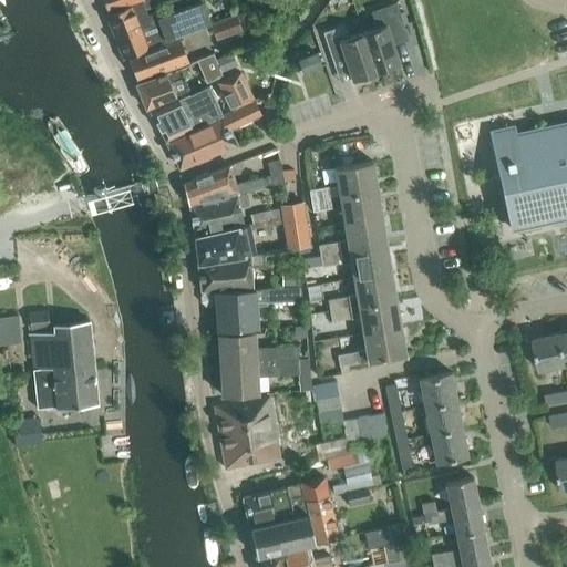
[(103,0),(107,11),(141,0),(144,0),(147,9),(172,0),(103,0)]
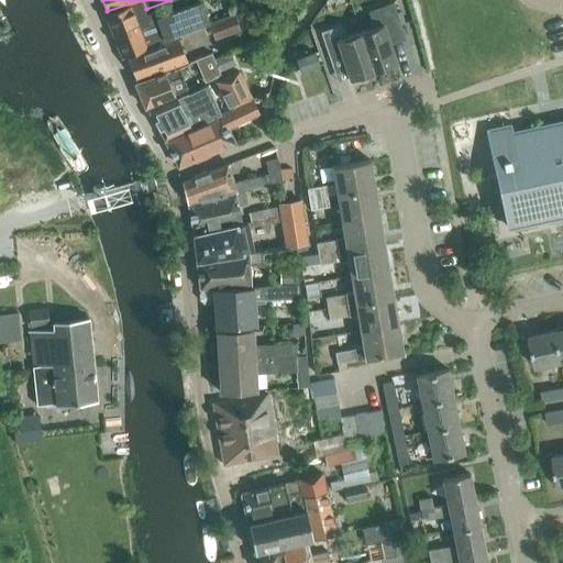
[(145,9),(146,9),(143,0),(140,0),(107,11),(107,12),(105,13),(111,30),(117,31),(127,55),(177,35),(209,23),(201,1),(156,17),(157,21),(150,23),(145,9)]
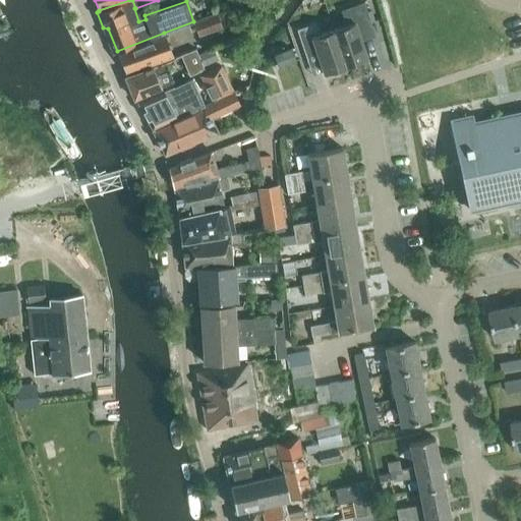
[(333,30),(345,66),(367,59),(360,37),(373,33),(364,3),(341,10),(346,25),(333,30)]
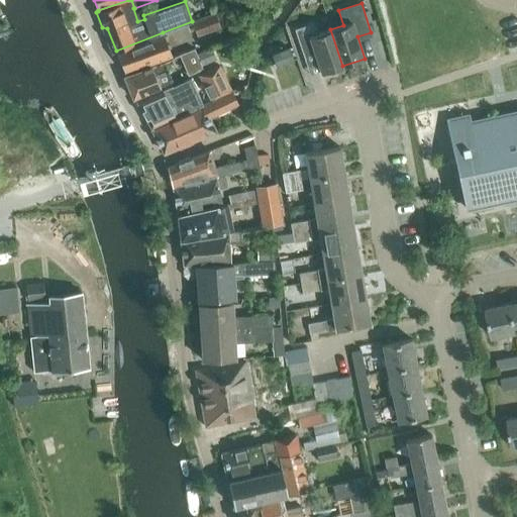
[(197,36),(220,28),(215,13),(192,21),(197,36)]
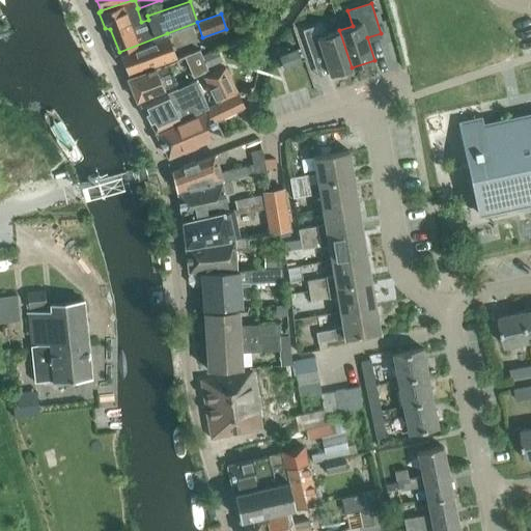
[(352,67),(339,30),(329,34),(322,24),(303,30),(311,56),(323,53),(330,75),(352,67)]
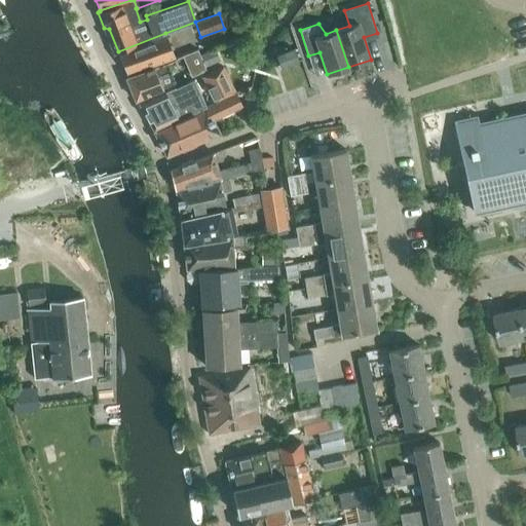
[(127,74),(174,55),(165,33),(118,51),(127,74)]
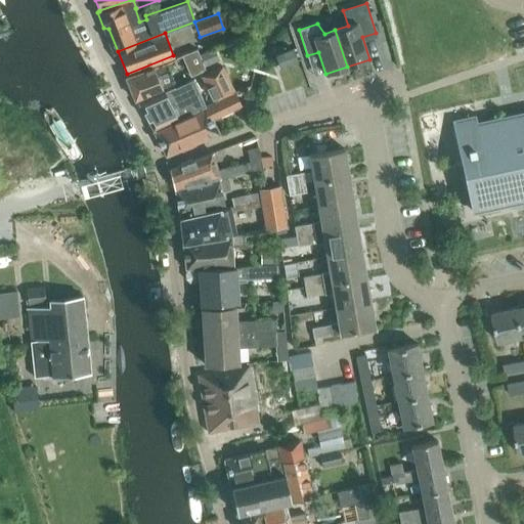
[(214,47),(199,54),(204,67),(219,59),(214,47)]
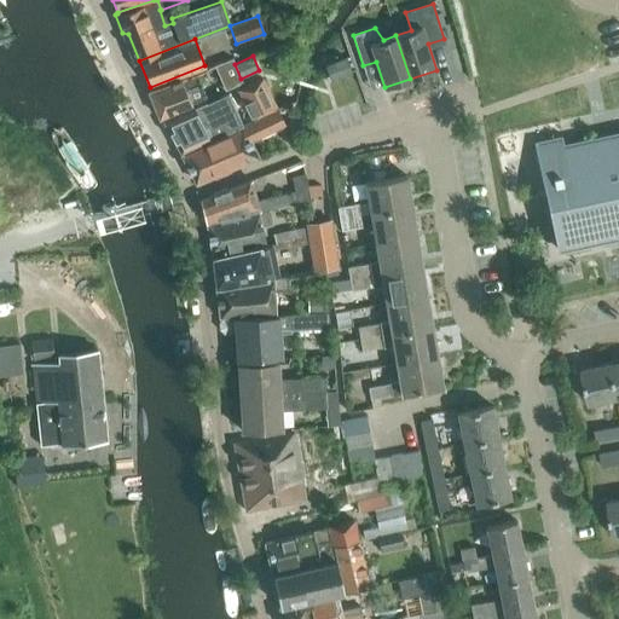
[(331,79),(351,71),(346,57),(325,65),(331,79)]
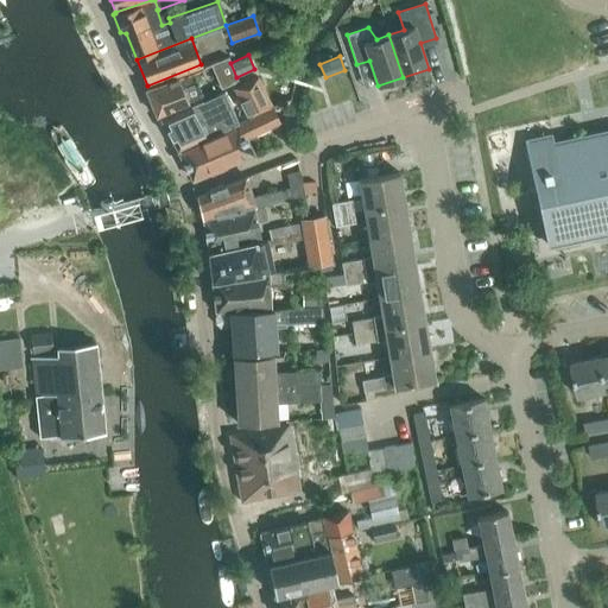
[(236,77),(230,63),(228,58),(213,64),(221,88),(238,81),(236,77)]
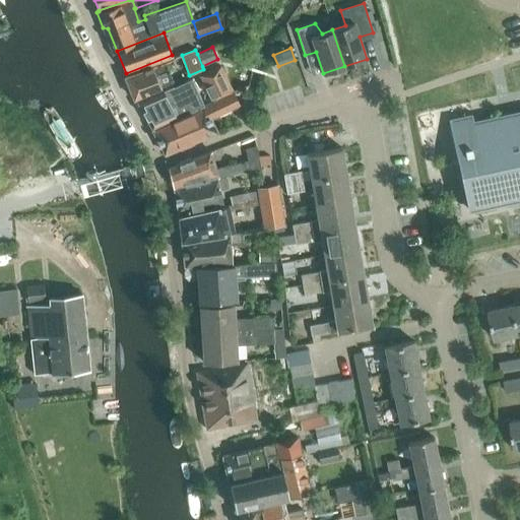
[(172,55),(126,73),(126,74),(125,75),(125,76),(134,99),(160,87),(156,76),(169,70),(166,62),(174,59),(172,55)]
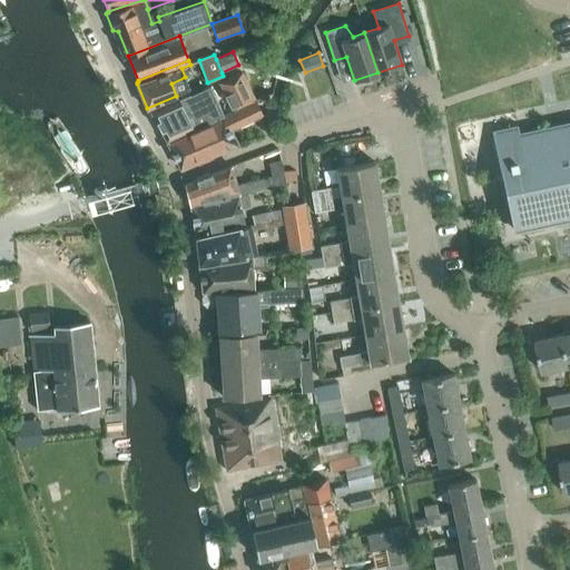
[(219,84),(232,109),(253,100),(242,72),(219,84)]
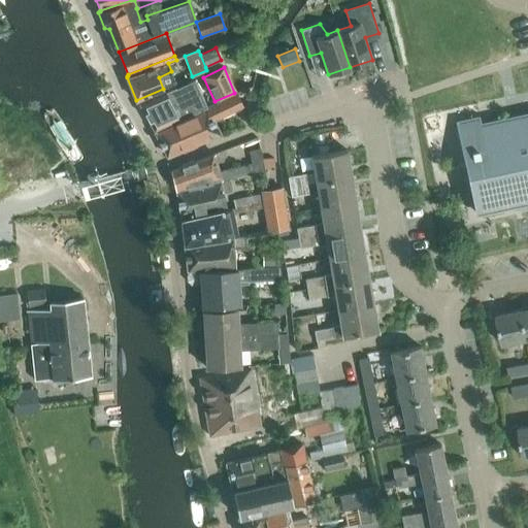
[(139,104),(155,131),(175,122),(176,123),(208,108),(206,105),(195,80),(139,104)]
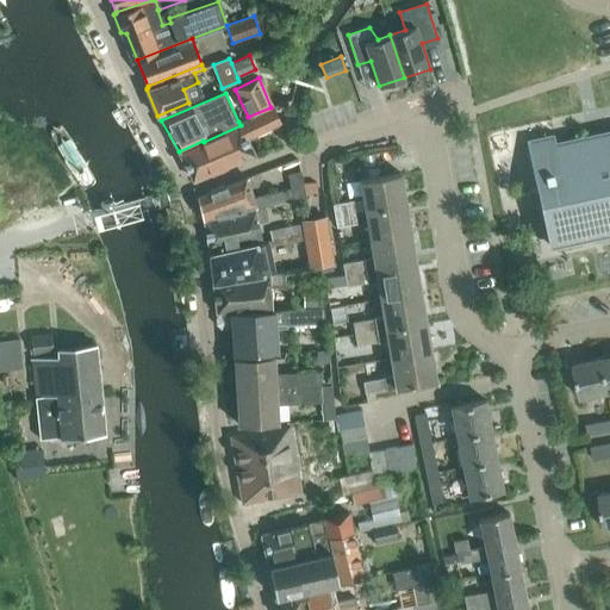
[(254,154),(244,136),(279,119),(272,106),(271,107),(248,117),(238,122),(241,125),(204,142),(203,141),(179,151),(194,180),(254,154)]
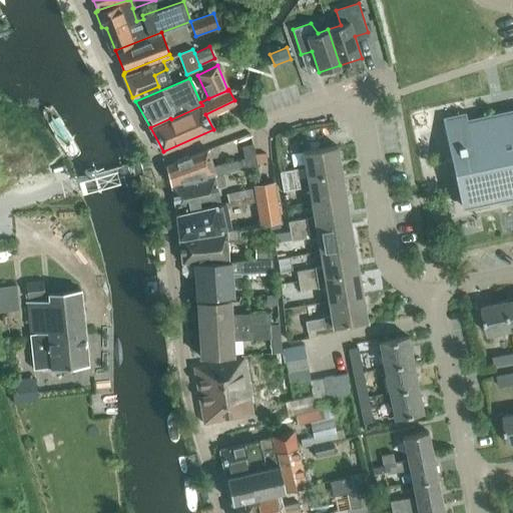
[(465,113),(442,117),(461,206),(462,209),(512,198),(512,108),(472,117),(467,119),(466,112),(465,113)]
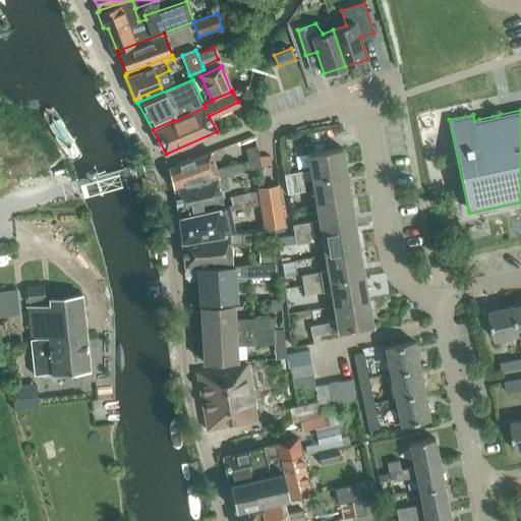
[(248,160),(249,168),(253,168),(257,167),(261,167),(256,146),(245,148),(248,160)]
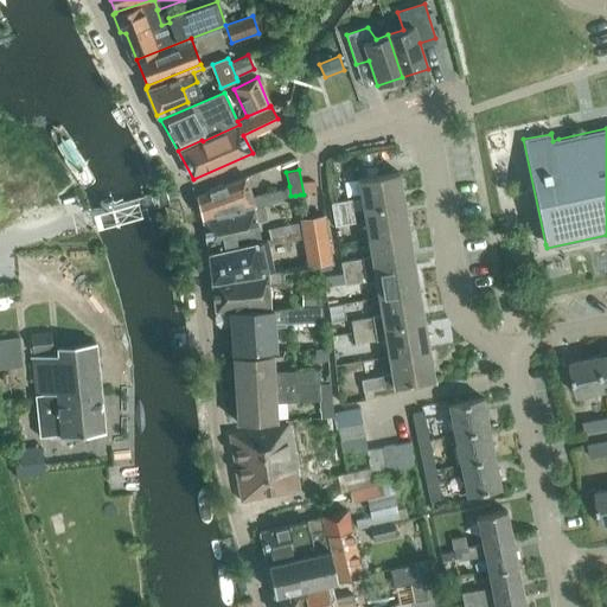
[(358,179),(362,198),(352,199),(355,211),(363,210),(381,206),(403,203),(398,172),(358,179)]
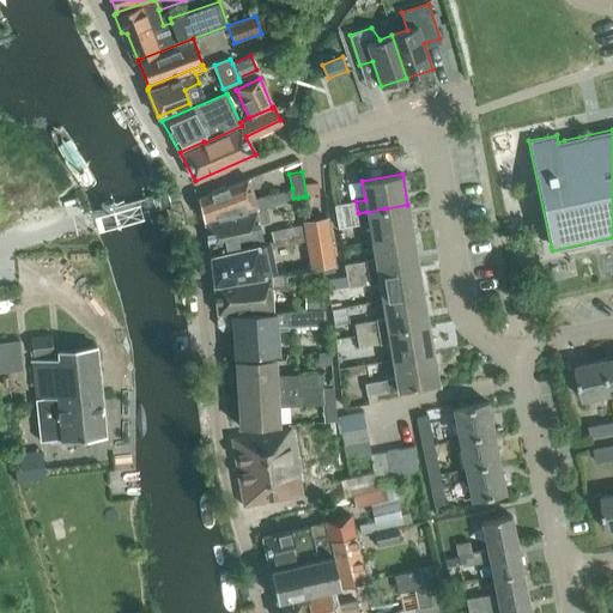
[(285,190),(255,198),(249,178),(199,198),(204,218),(265,206),(265,204),(293,198),(292,188),(287,189),(287,192),(285,192),(285,190)]
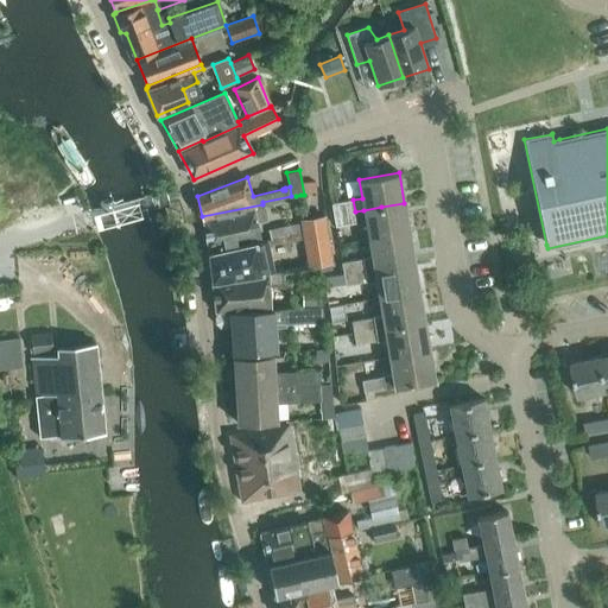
[(355,211),(353,200),(331,204),(334,215),(355,211)]
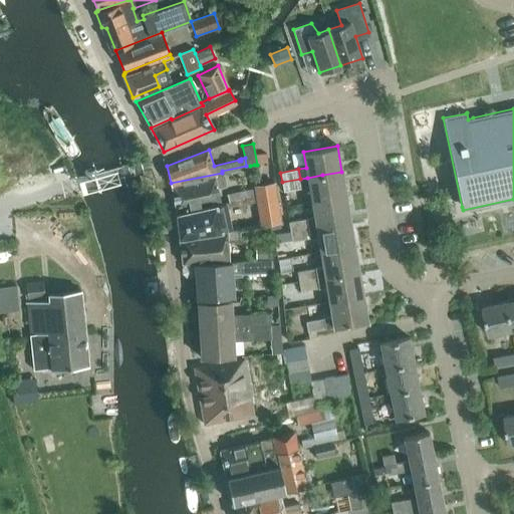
[(326,200),(346,197),(341,172),(322,175),(307,178),(300,179),(302,188),(309,187),(312,202),(326,200)]
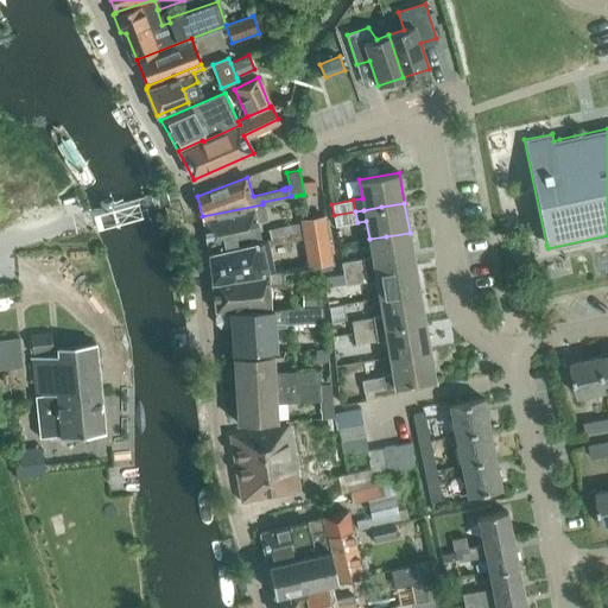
[(265,204),(263,204),(202,216),(203,220),(208,249),(260,238),(257,222),(267,220),(265,204)]
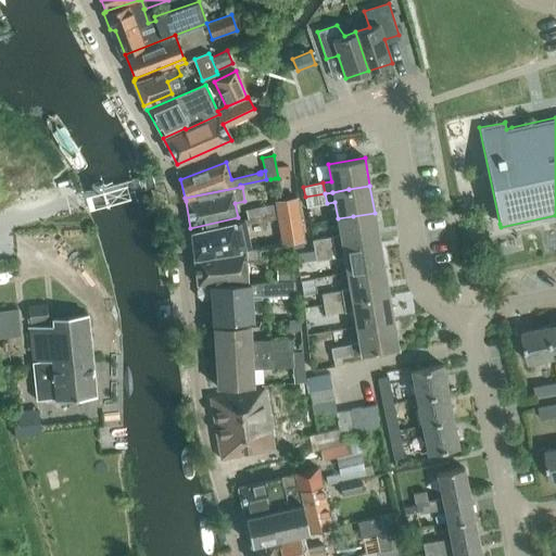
[(325,193),(305,197),(307,206),(327,203),(325,193)]
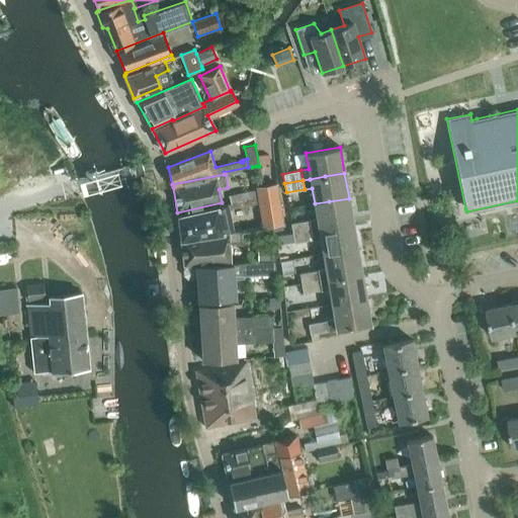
[(246,205),(258,203),(260,203),(260,202),(258,194),(257,188),(229,194),(230,200),(227,201),(228,205),(229,209),(246,205)]
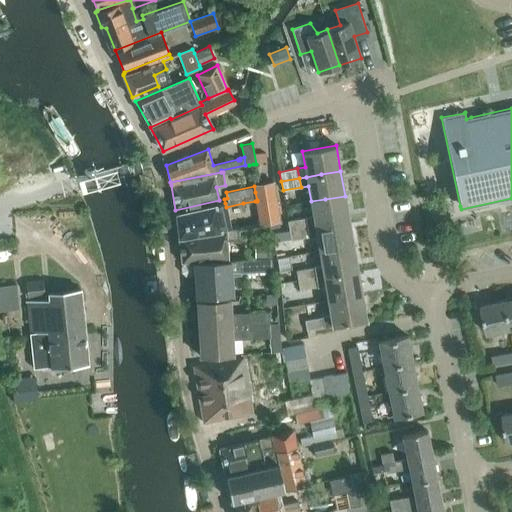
[(329,224),(349,220),(345,196),(325,199),(311,201),(313,217),(306,218),(307,227),(315,226),(329,224)]
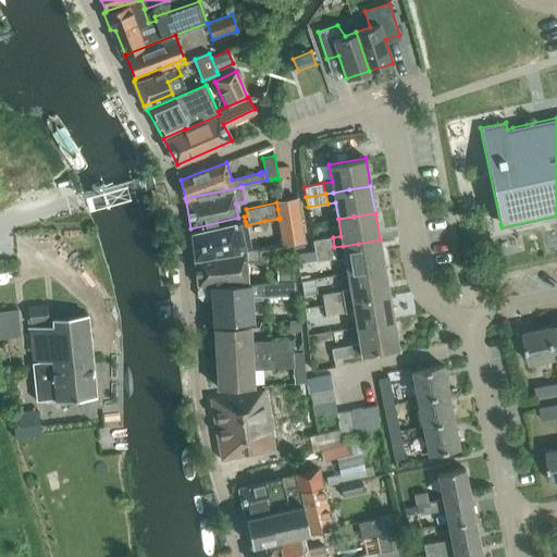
[(280,219),(284,244),(293,243),(304,240),(300,214),(280,218),(280,219)]
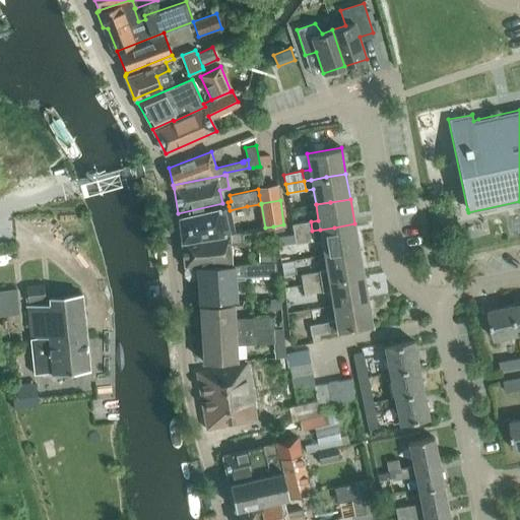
[(233,230),(232,224),(230,210),(229,206),(179,217),(181,239),(233,230)]
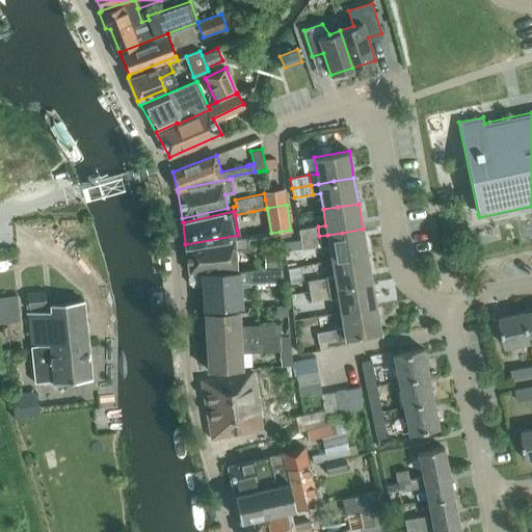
[(301,240),(319,236),(318,227),(299,230),(301,240)]
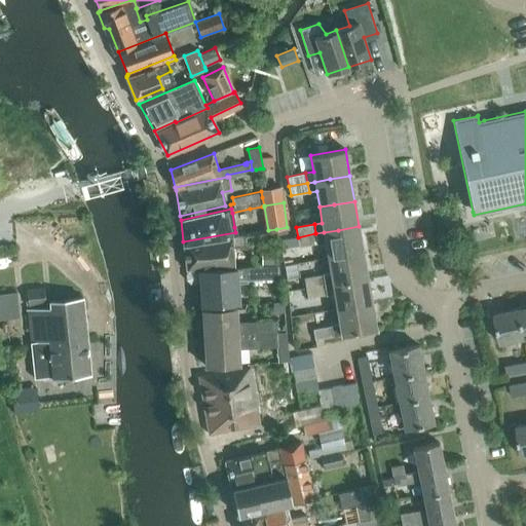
[(326,242),(328,258),(363,252),(359,226),(338,230),(324,232),(315,233),(317,243),(326,242)]
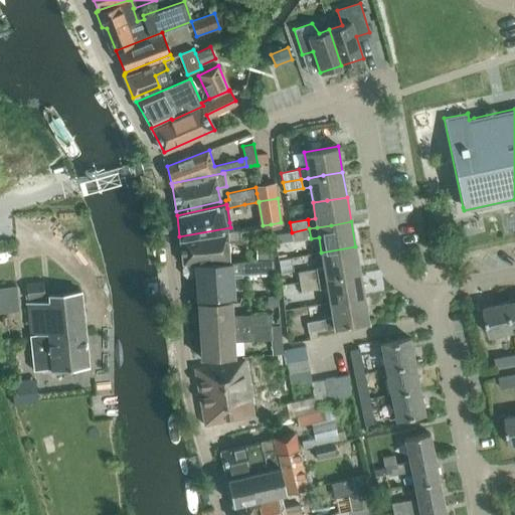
[(183,264),(229,263),(228,242),(240,242),(240,229),(231,230),(230,227),(179,236),(183,264)]
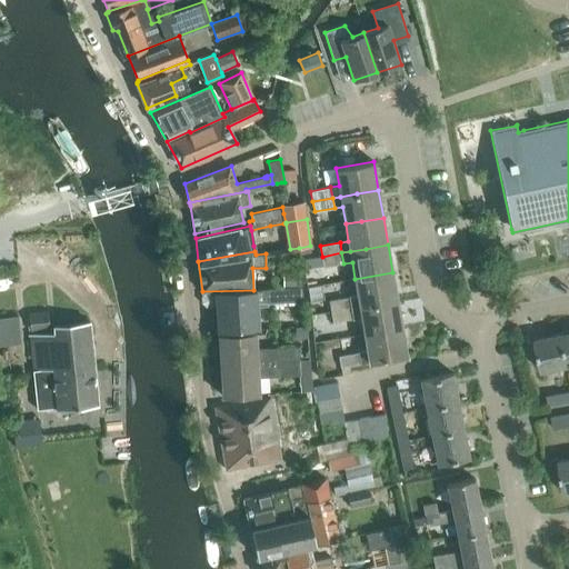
[(323,267),(343,263),(341,252),(322,257),(323,267)]
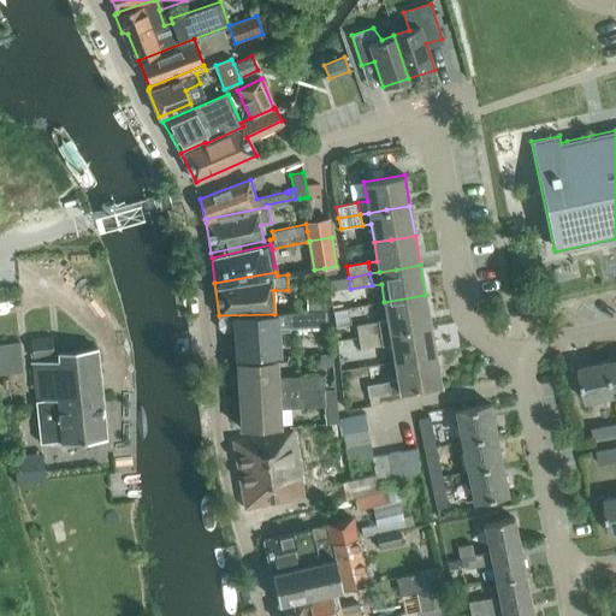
[(324,311),(323,291),(306,292),(306,311),(324,311)]
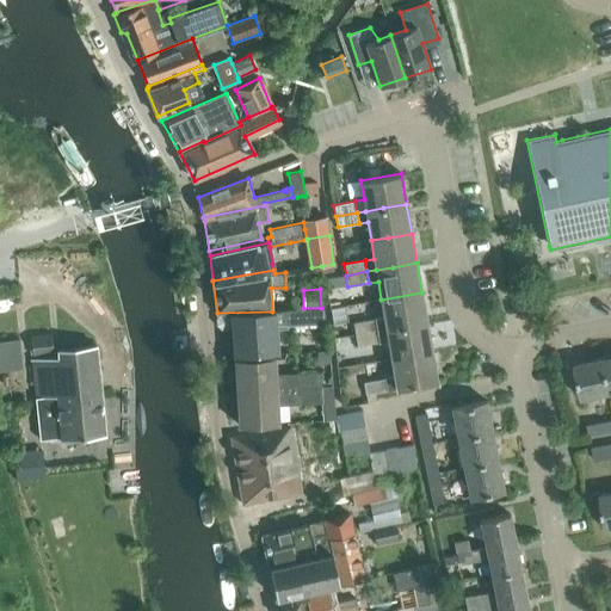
[(421,292),(381,300),(384,318),(375,319),(377,331),(386,329),(403,326),(426,322),(421,292)]
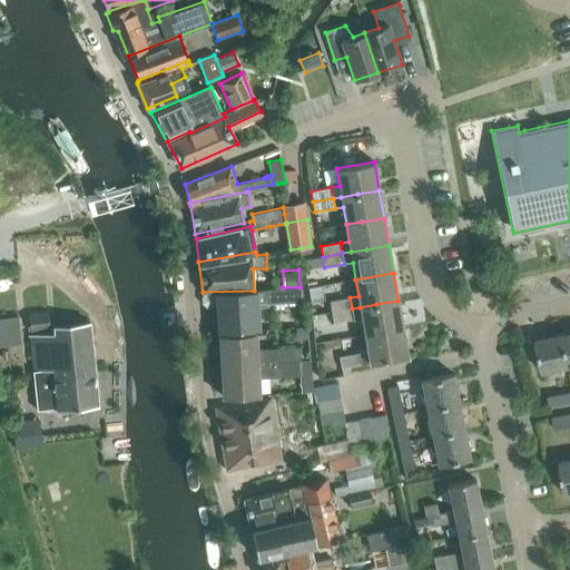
[(254,291),(203,292),(216,292),(218,331),(258,328),(257,302),(258,302),(258,306),(268,306),(268,303),(304,302),(302,287),(256,291),(254,291)]
